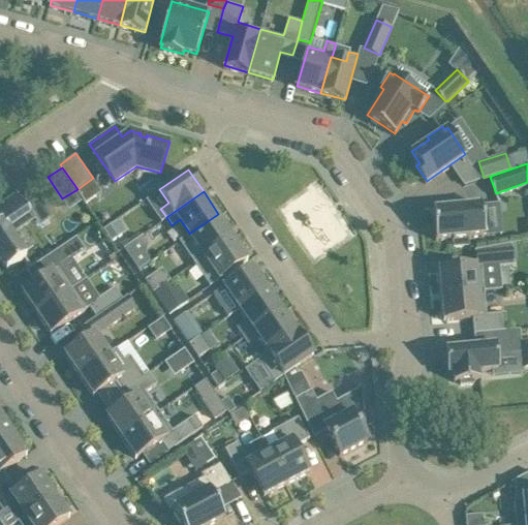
[(27,254),(8,226),(31,211),(18,192),(0,204),(0,257),(7,268),(27,254)]
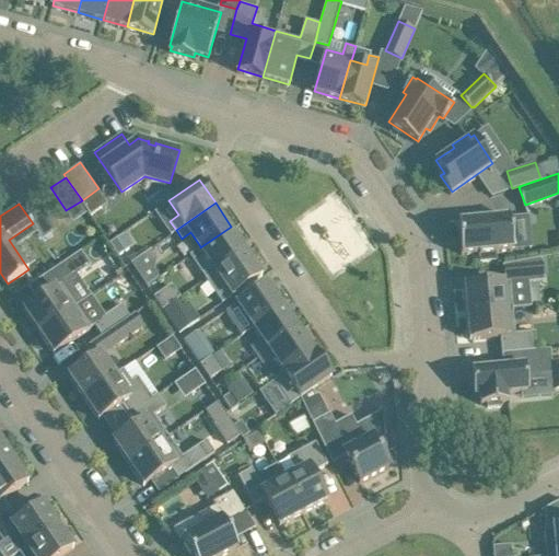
[(481,252),(481,258),(496,257),(495,251),(496,251),(497,251),(497,250),(514,247),(511,215),(493,217),(493,216),(492,216),(492,215),(477,217),(476,217),(476,218),(458,220),(462,253),(479,251),(479,252),(480,252),(480,253),(481,252)]
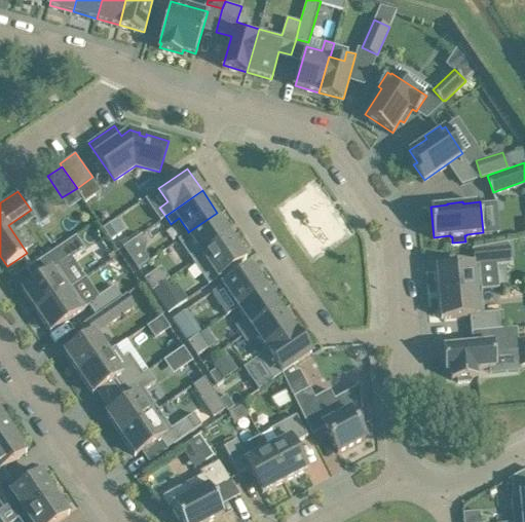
[(179,237),(194,260),(232,234),(217,213),(188,232),(188,231),(179,237)]
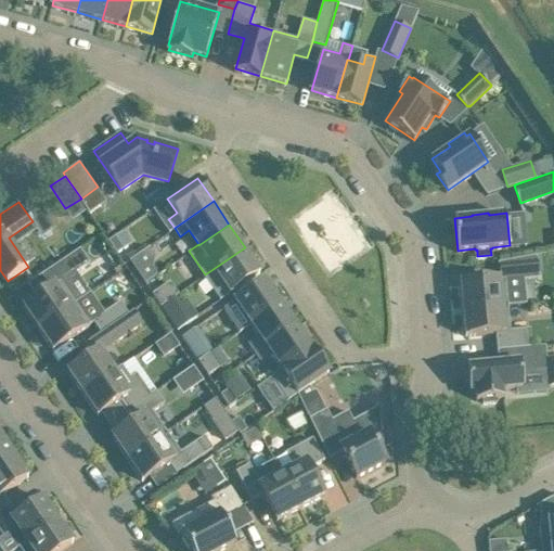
[(125,243),(117,232),(111,235),(118,247),(125,243)]
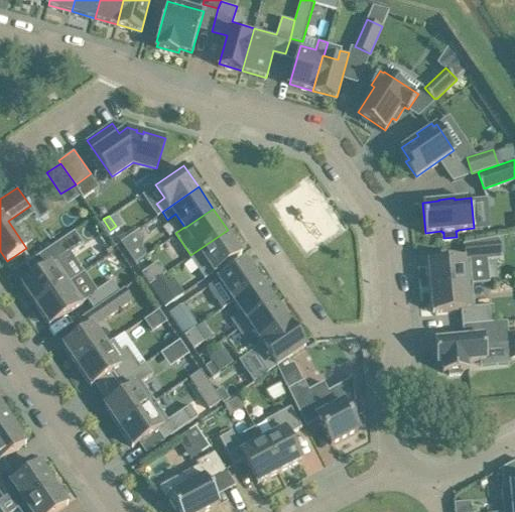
[(47,246),(56,259),(83,241),(74,228),(47,246)]
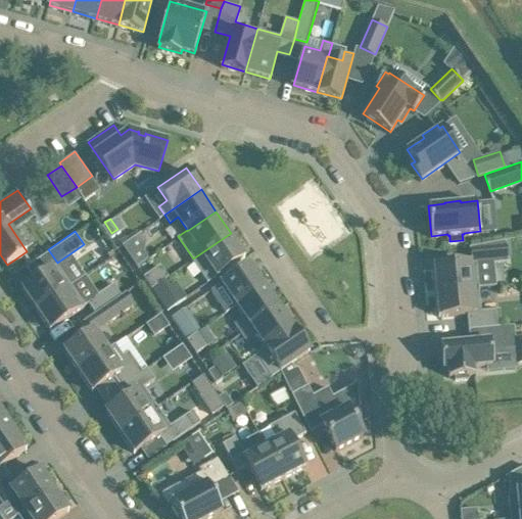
[(231,233),(193,258),(208,281),(245,255),(231,233)]
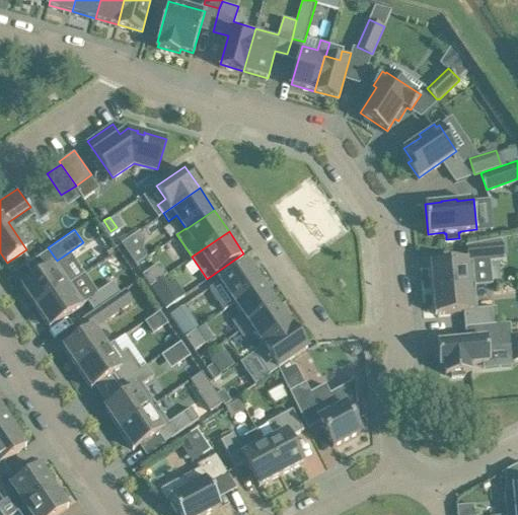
[(137,245),(130,235),(124,239),(131,249),(137,245)]
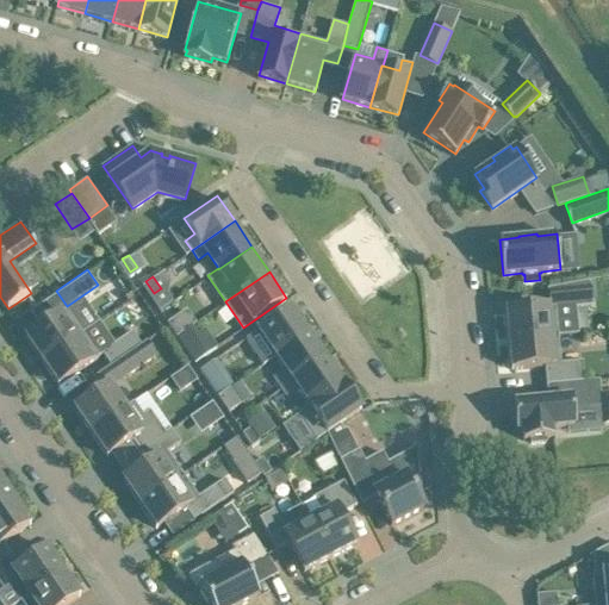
[(554,286),(557,305),(596,300),(594,282),(554,286)]
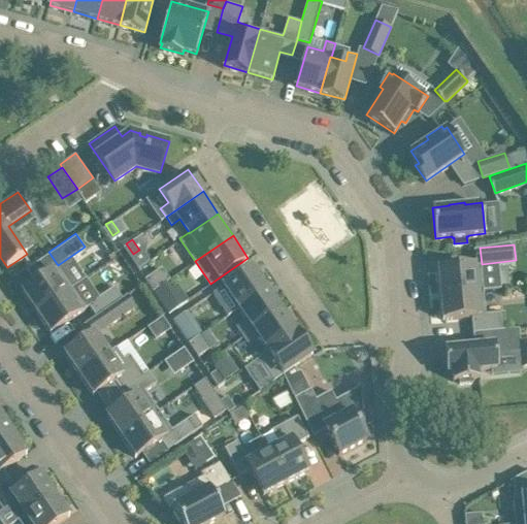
[(438,267),(441,293),(484,289),(482,264),(438,267)]
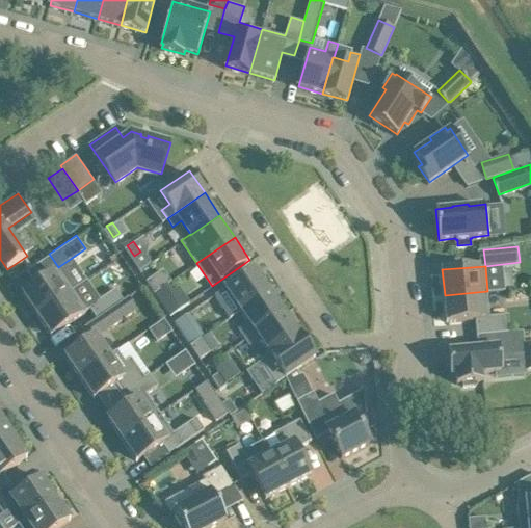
[(36,313),(37,313),(73,289),(58,267),(35,284),(34,282),(24,289),(25,291),(23,292),(36,313)]
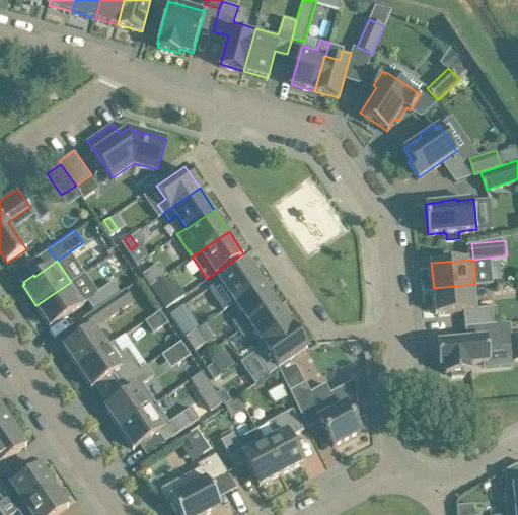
[(220,280),(235,301),(264,282),(248,261),(220,280)]
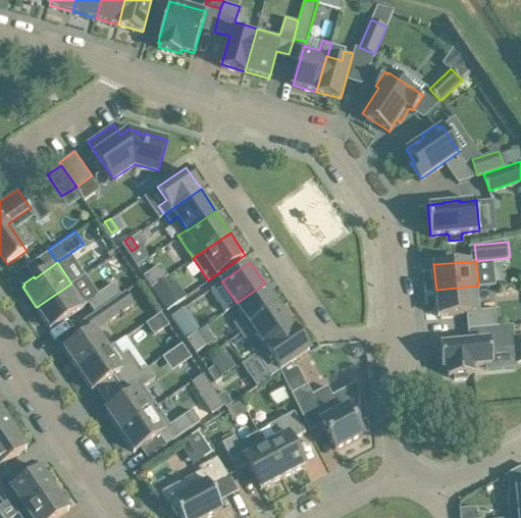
[(158,278),(151,268),(146,271),(153,282),(158,278)]
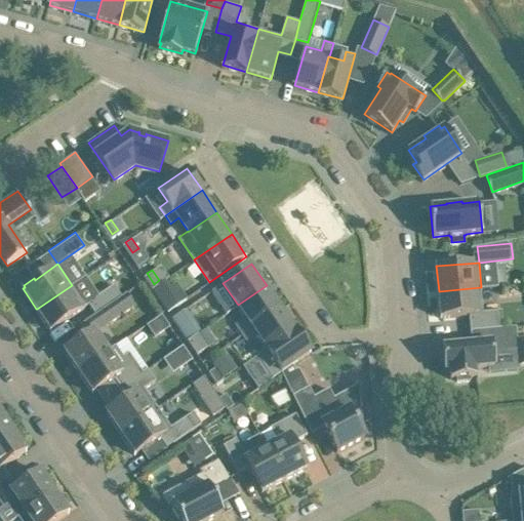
[(179,301),(164,278),(154,286),(169,307),(179,301)]
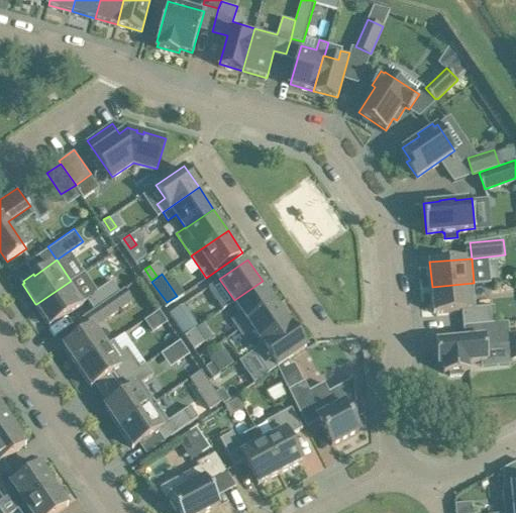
[(112,279),(87,297),(95,308),(104,302),(120,291),(112,279)]
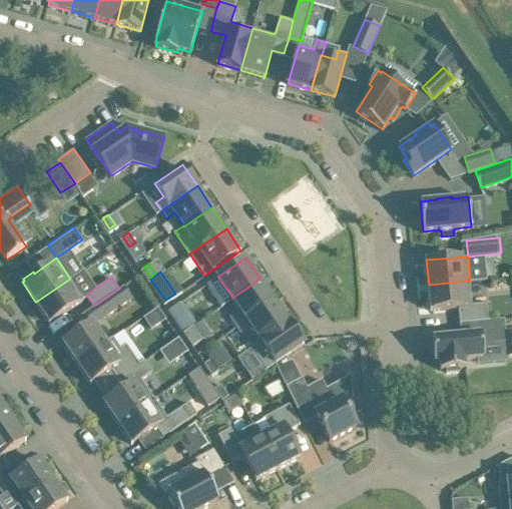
[(84,299),(70,278),(70,279),(36,302),(49,322),(84,299)]
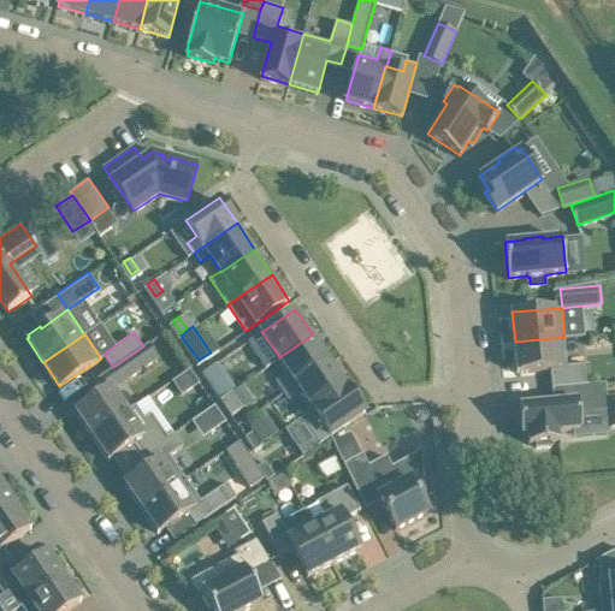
[(278,379),(287,390),(330,360),(313,334),(279,357),(288,372),(278,379)]
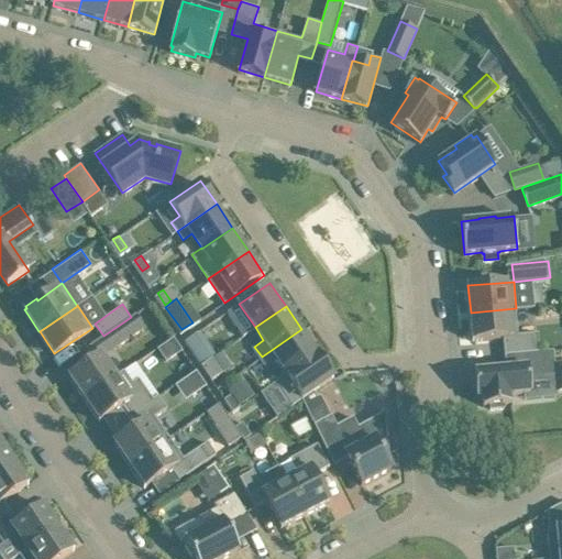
[(504,337),(505,353),(540,350),(538,331),(518,333),(516,308),(471,313),(473,339),(504,337)]
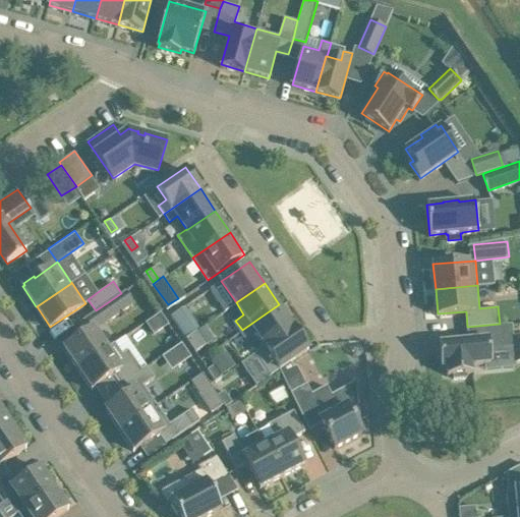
[(121,293),(105,304),(111,314),(133,299),(126,289),(121,293)]
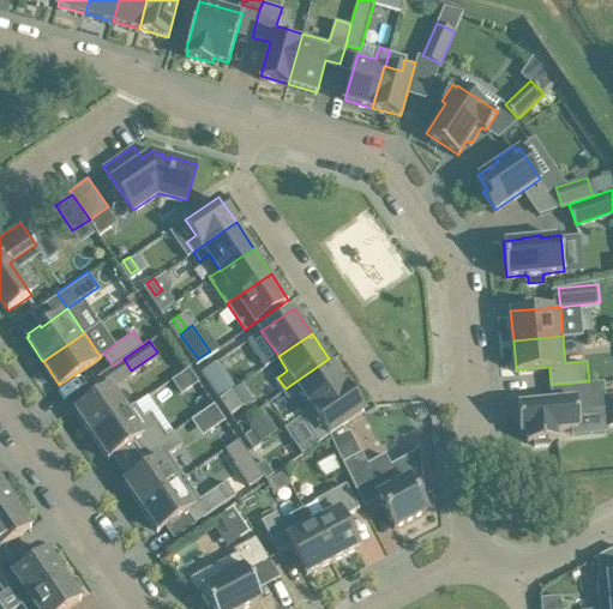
[(301,391),(312,406),(313,408),(347,385),(329,359),(286,389),(292,398),(301,391)]
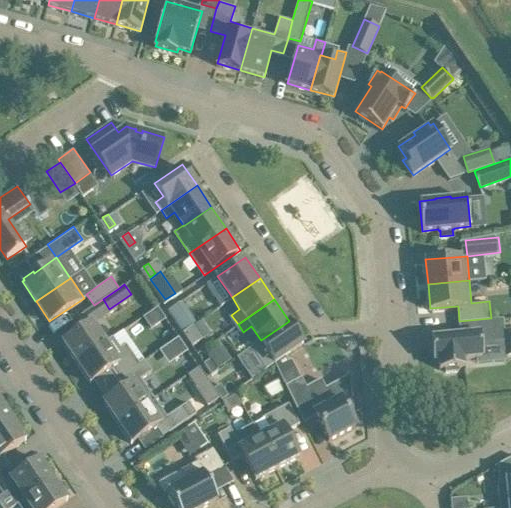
[(166,314),(159,304),(145,313),(152,324),(166,314)]
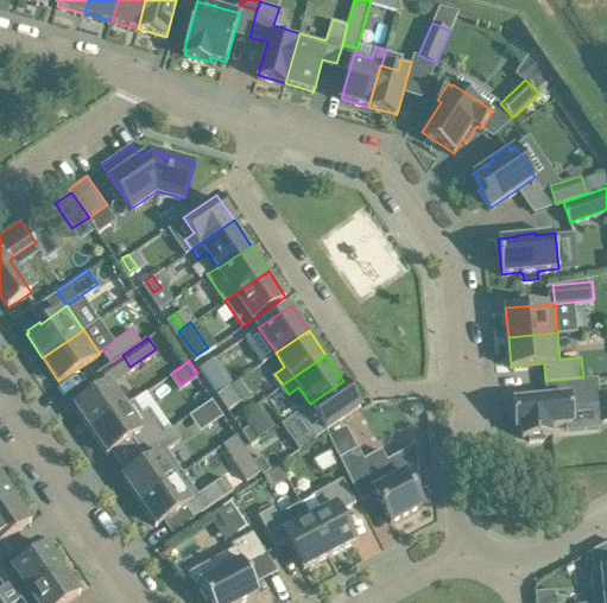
[(219,388),(231,381),(223,372),(213,380),(219,388)]
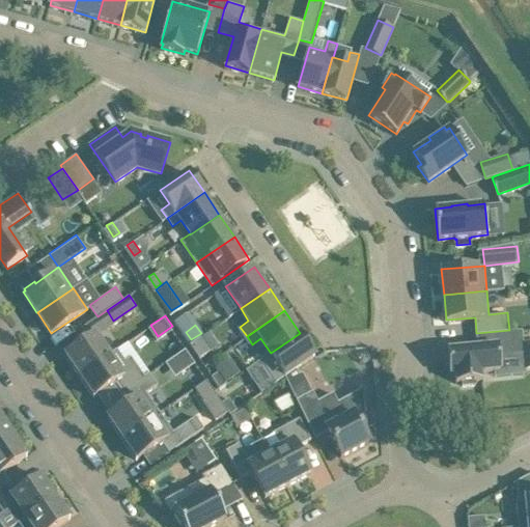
[(498,354),(525,351),(523,329),(509,330),(476,333),(478,345),(449,349),(451,375),(455,373),(456,381),(463,380),(464,384),(476,382),(475,379),(482,379),(481,371),(500,369),(498,354)]
